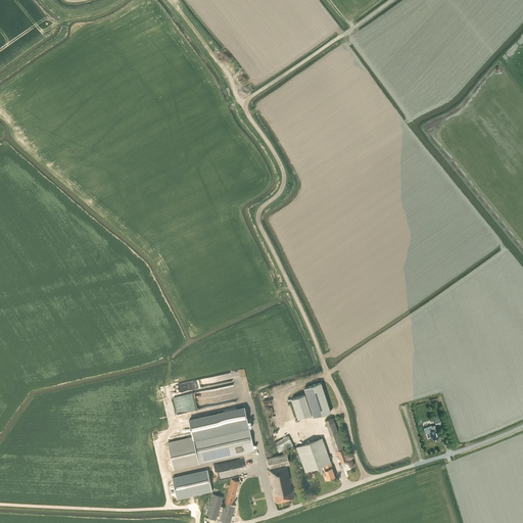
[(304,388),(314,418),(326,414),(331,412),(321,383),(304,388)]
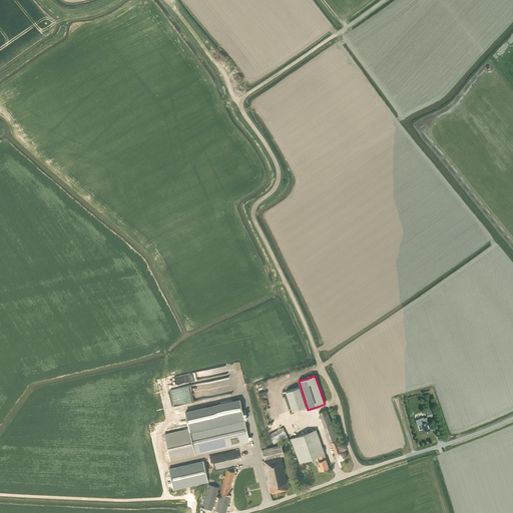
[(387,388),(391,397),(397,395),(393,385),(387,388)]
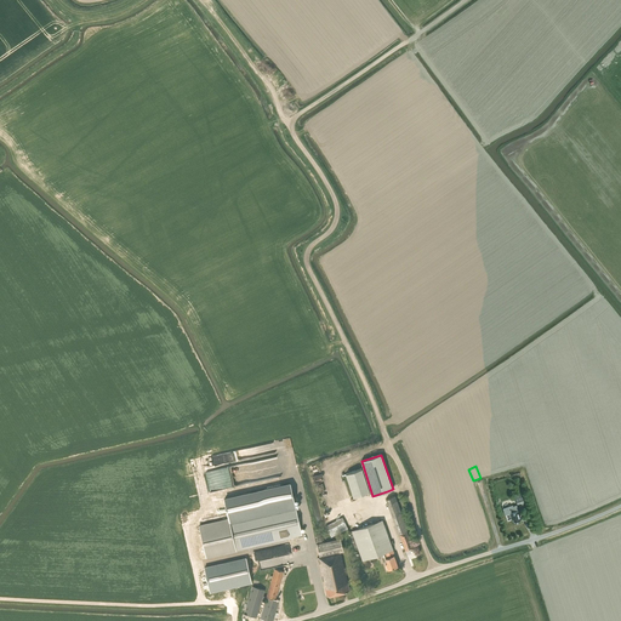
[(362,468),(346,474),(353,497),(370,493),(362,468)]
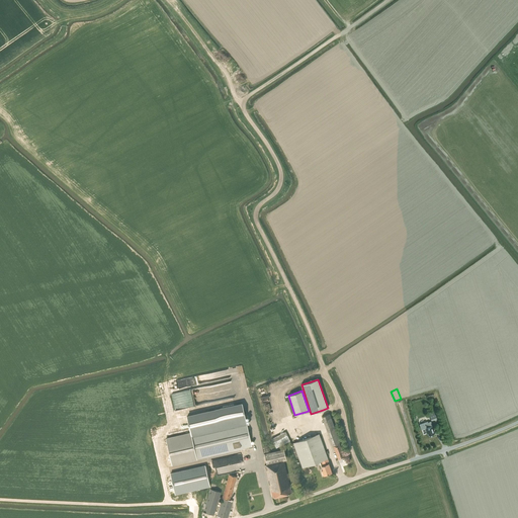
[(243,407),(225,409),(226,418),(244,416),(243,407)]
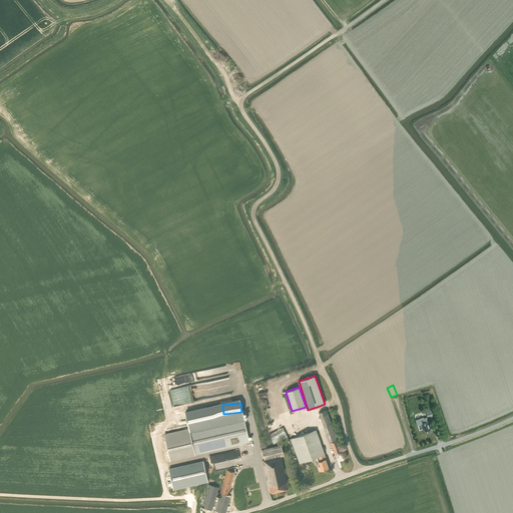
[(428,418),(435,415),(433,411),(435,410),(433,406),(425,409),(428,418)]
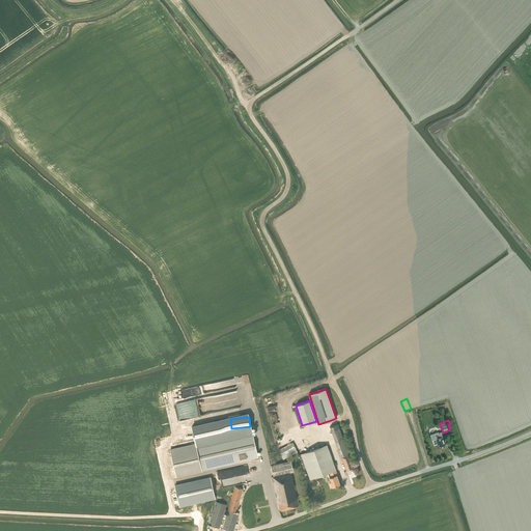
[(344,444),(342,440),(343,440),(339,428),(340,428),(339,424),(330,427),(335,442),(340,455),(348,452),(345,444),(344,444)]
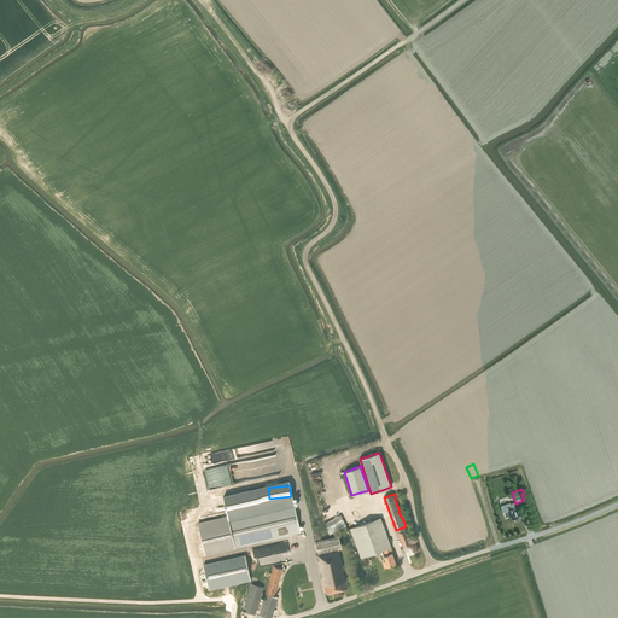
[(205,554),(234,548),(301,532),(293,502),(198,524),(205,554)]
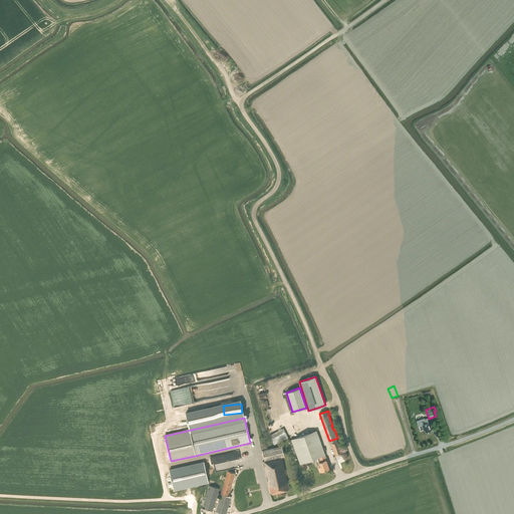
[(423,424),(426,432),(432,430),(430,423),(428,418),(425,419),(425,418),(417,421),(419,426),(423,424)]
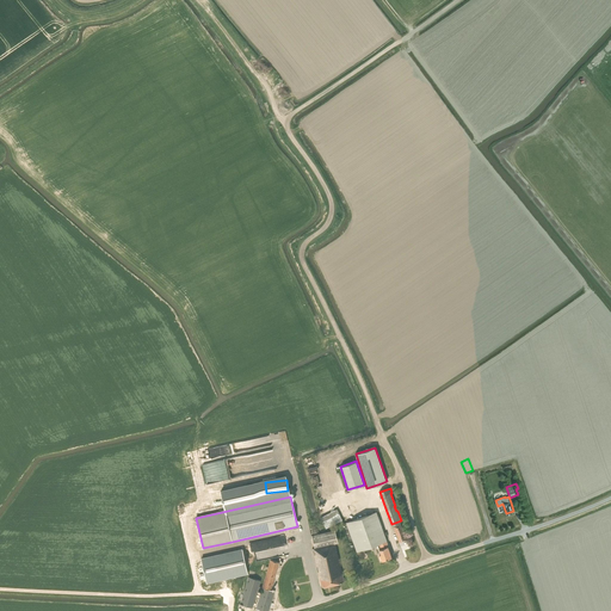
[(320,517),(326,528),(343,520),(337,510),(320,517)]
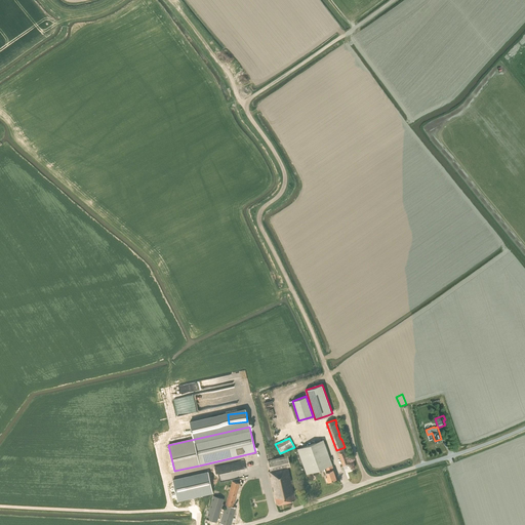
[(297,449),(307,474),(324,468),(327,476),(326,477),(328,482),(336,479),(333,470),(333,469),(332,465),(323,440),(297,449)]
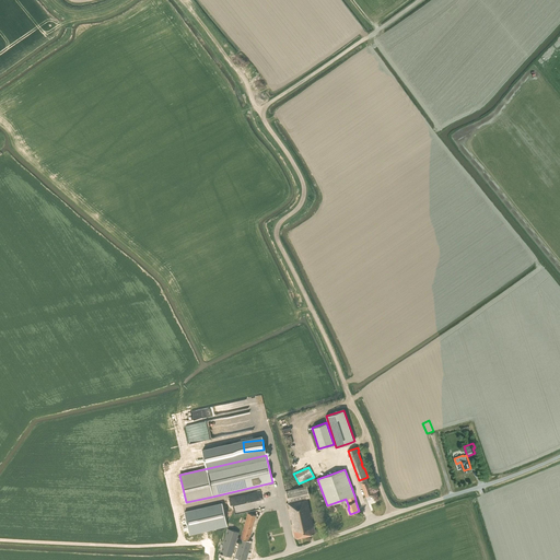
[(360,482),(365,498),(372,494),(366,479),(360,482)]
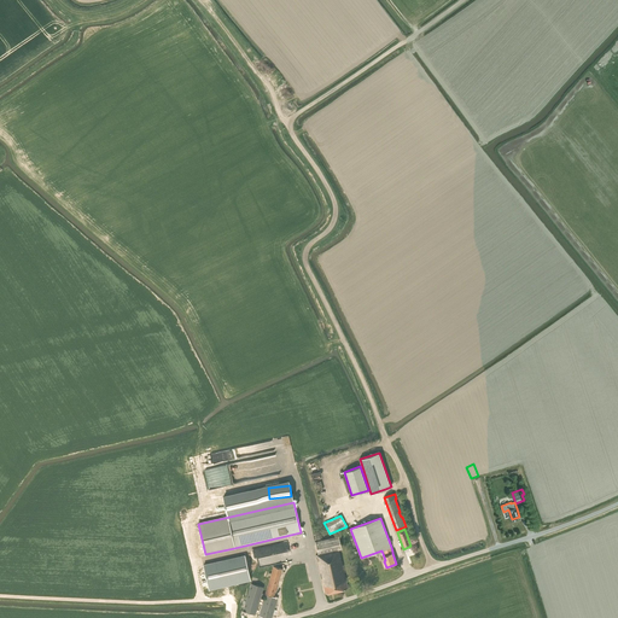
[(319,554),(316,554),(322,583),(324,583),(325,593),(348,588),(339,549),(342,548),(338,536),(315,541),(319,554)]
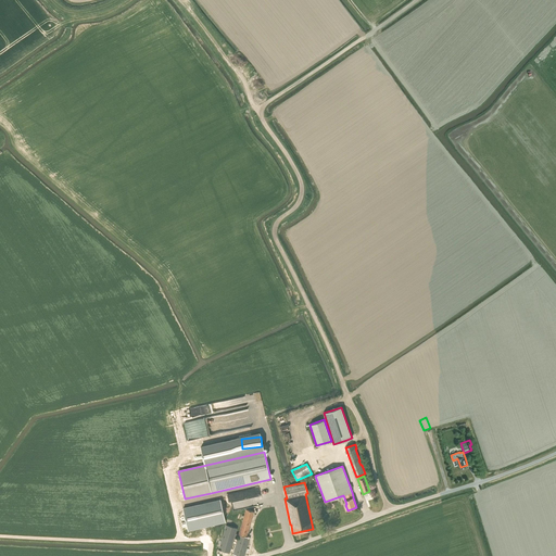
[(260,485),(229,492),(232,509),(242,507),(241,502),(239,502),(238,498),(262,493),(260,485)]
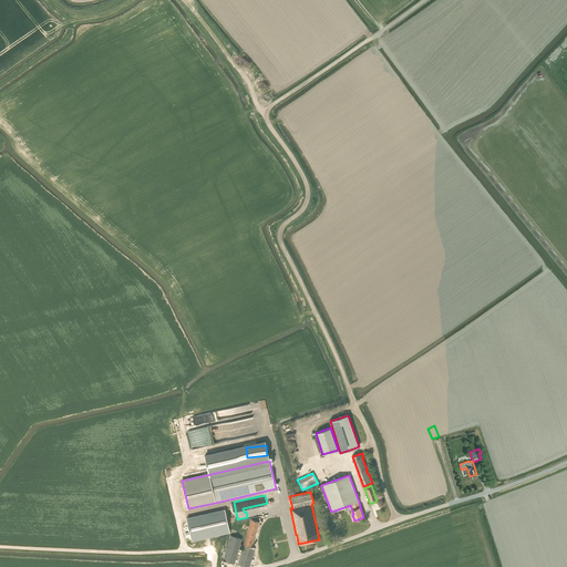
[(229,532),(225,511),(186,518),(192,540),(229,532)]
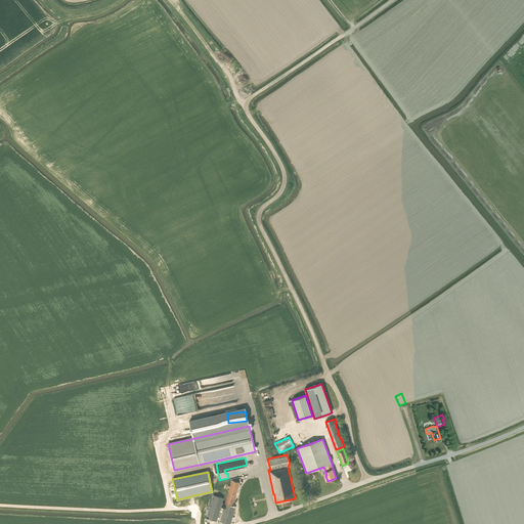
[(227,523),(230,523),(235,507),(232,506),(239,482),(231,480),(225,504),(222,503),(223,497),(213,494),(206,518),(216,521),(221,506),(224,506),(219,522),(227,523)]
